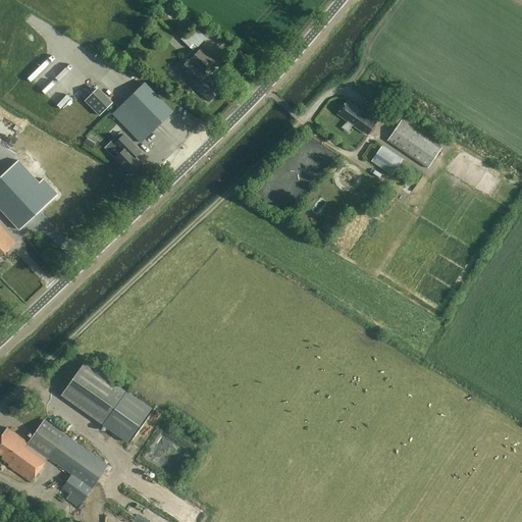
[(194,52),(207,38),(196,28),(183,41),(194,52)]
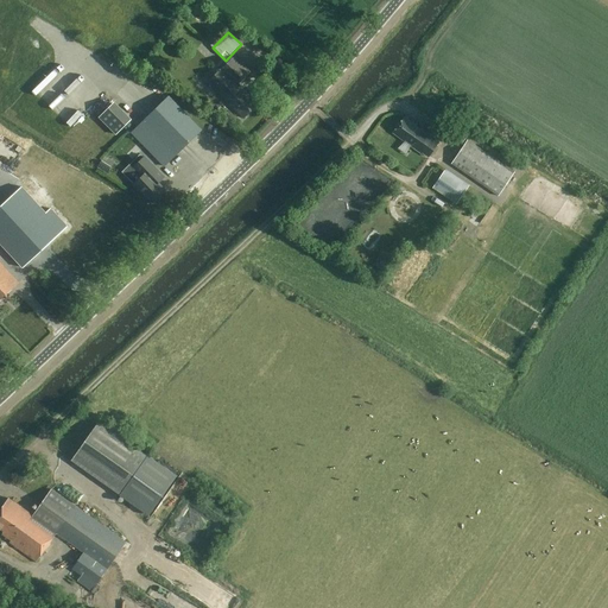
[(244,119),(258,105),(238,84),(249,73),(235,57),(208,83),(244,119)]
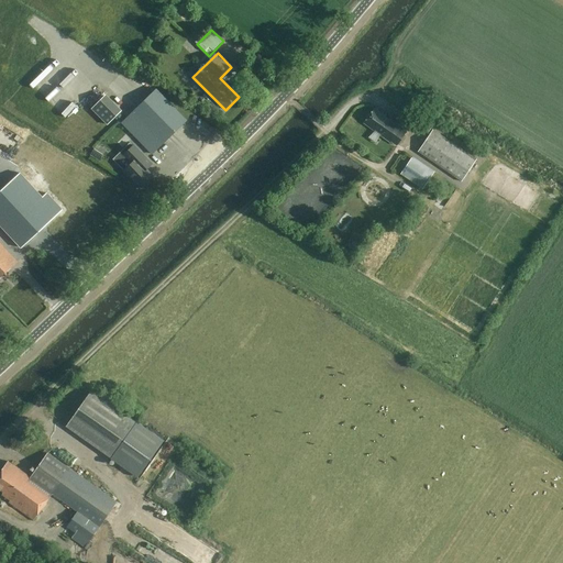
[(242,70),(250,63),(243,57),(235,64),(242,70)]
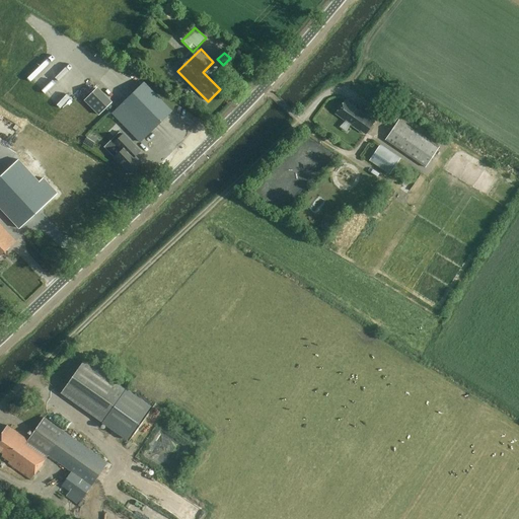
[(26,83),(52,59),(47,55),(22,78),(26,83)]
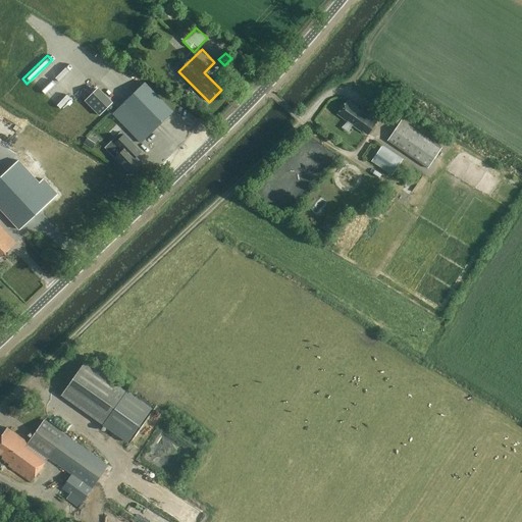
[(141,144),(151,134),(173,112),(145,83),(113,114),(141,144)]
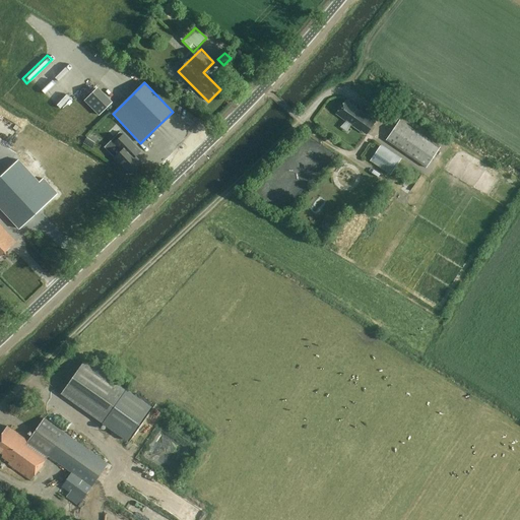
[(56,101),(64,92),(61,88),(53,98),(56,101)]
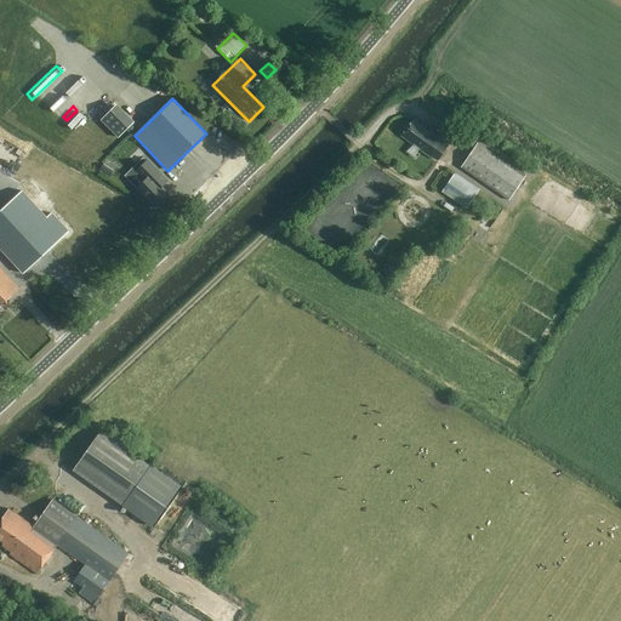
[(77,113),(62,124),(67,131),(75,125),(77,126),(83,123),(77,113)]
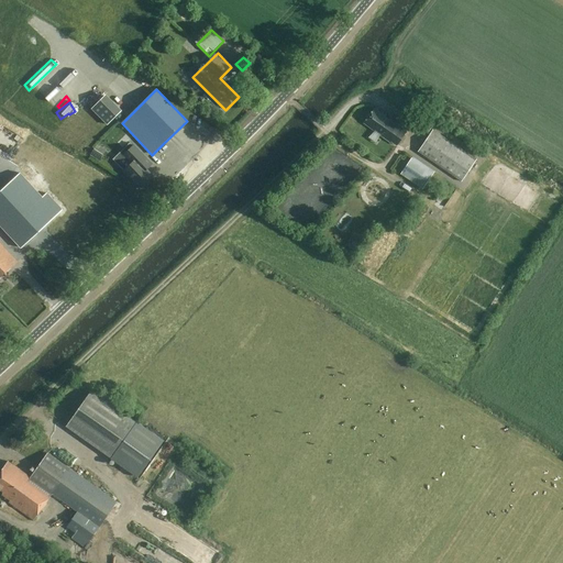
[(364,123),(367,125),(398,146),(408,132),(374,109),(364,123)]
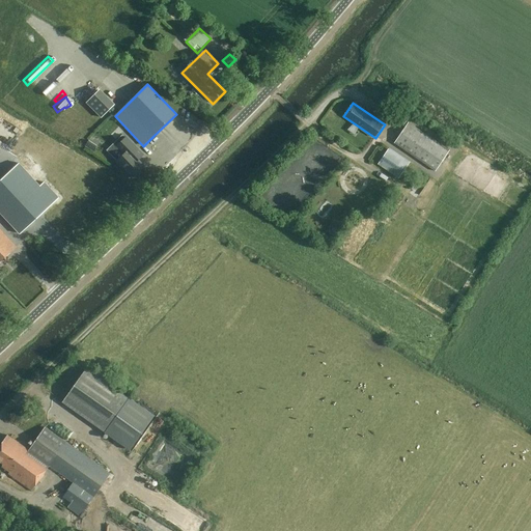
[(435,172),(449,151),(408,123),(394,144),(435,172)]
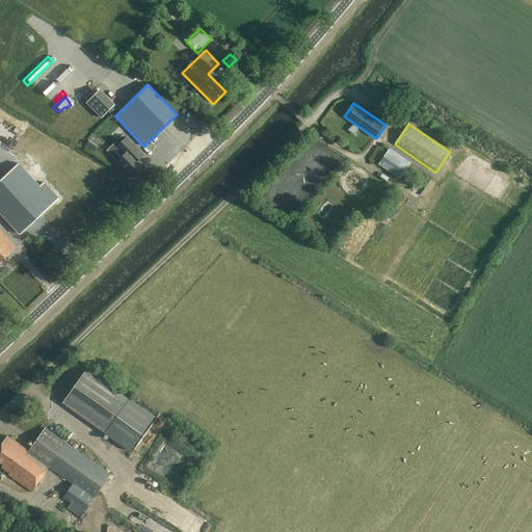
[(117,128),(111,135),(116,140),(123,134),(117,128)]
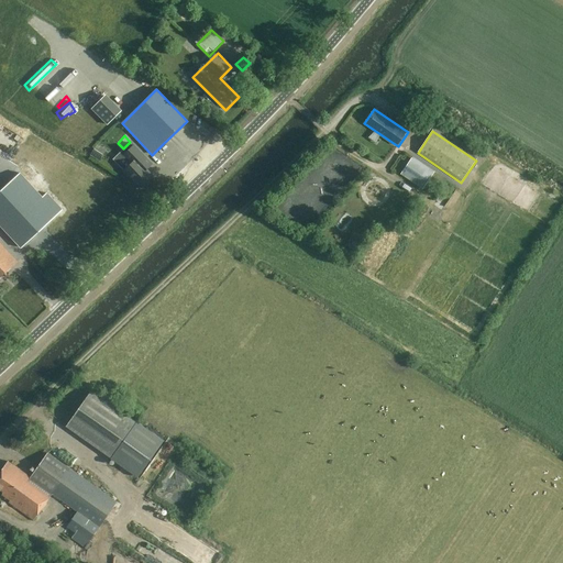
[(141,188),(153,177),(146,170),(152,165),(134,146),(123,155),(132,164),(123,173),(128,178),(131,178),(141,188)]
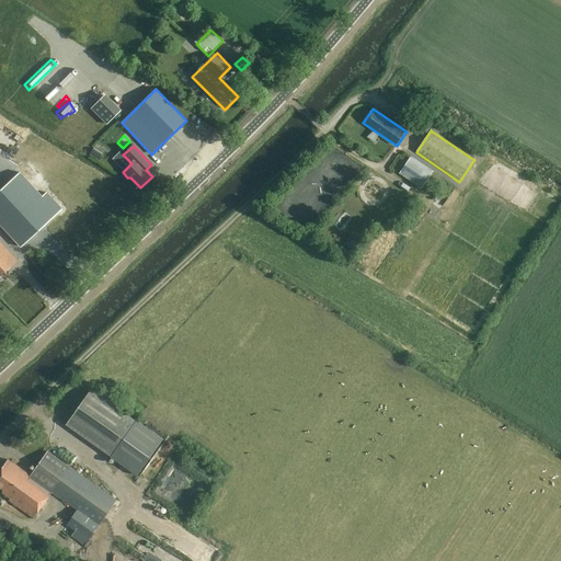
[(422,190),(433,172),(411,157),(399,174),(422,190)]
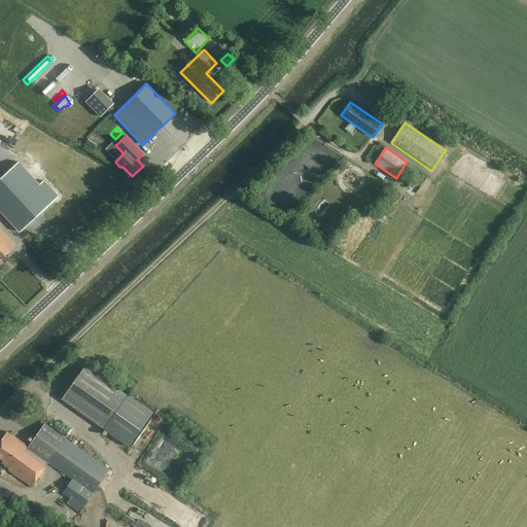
[(14,167),(0,179),(0,211),(5,217),(20,233),(49,205),(53,202),(58,198),(43,182),(38,186),(18,164),(14,167)]
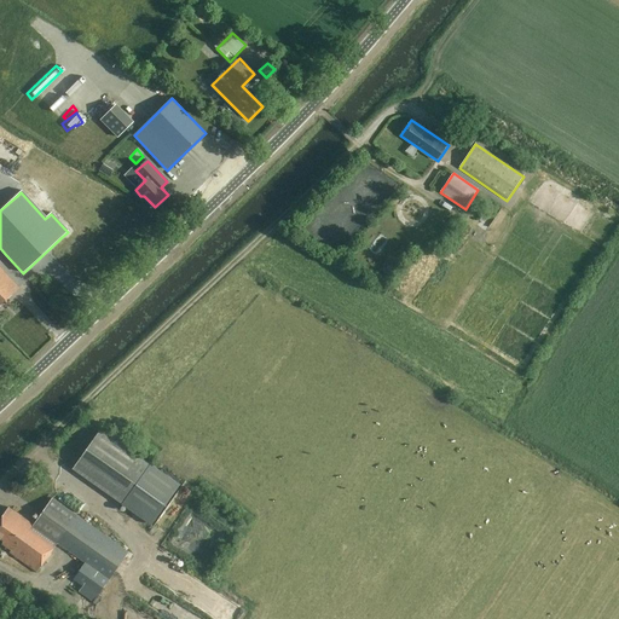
[(399,200),(400,217),(418,215),(418,200),(399,200)]
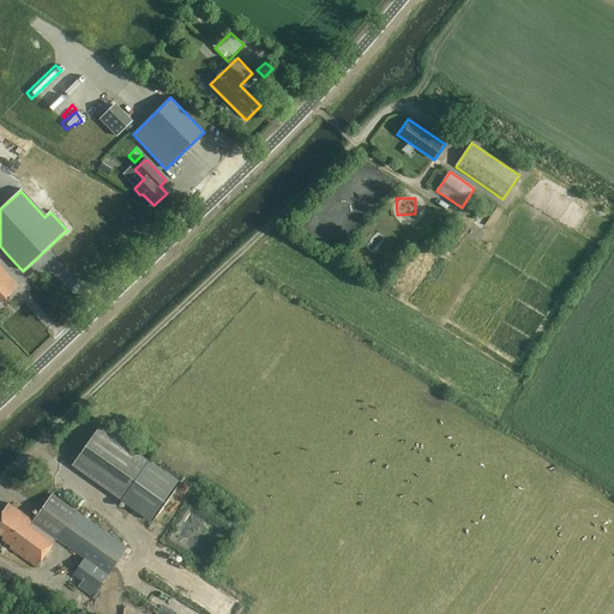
[(0,304),(19,286),(0,265),(0,304)]
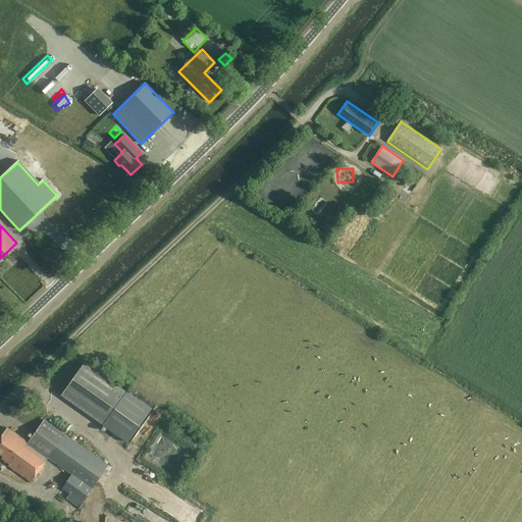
[(103,425),(127,390),(86,361),(61,396),(103,425)]
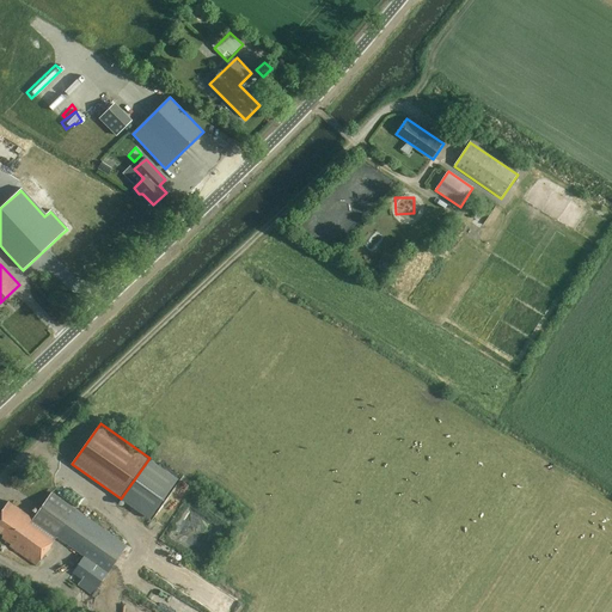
[(150,458),(121,499),(150,519),(178,478),(150,458)]
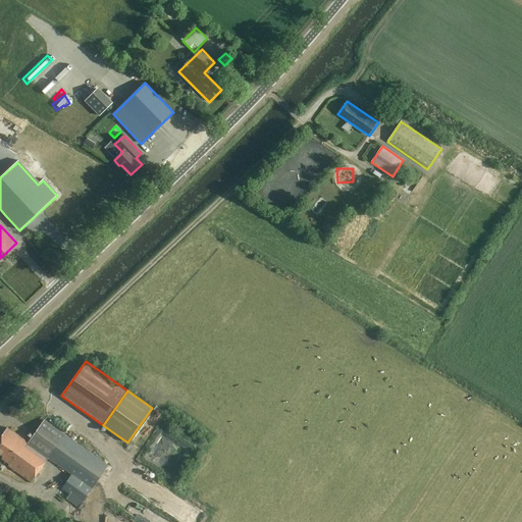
[(7,428),(0,438),(0,454),(3,457),(2,459),(10,465),(8,467),(31,482),(48,458),(63,468),(72,475),(66,482),(62,488),(70,494),(67,500),(79,508),(83,503),(108,466),(86,450),(85,450),(64,434),(44,420),(40,426),(28,442),(7,428)]
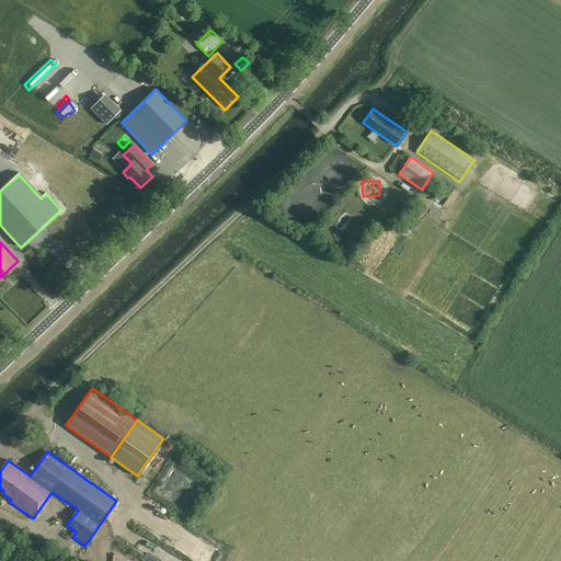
[(156,488),(179,501),(185,491),(181,489),(182,487),(180,484),(182,480),(190,484),(193,479),(184,474),(179,484),(170,479),(175,470),(169,466),(156,488)]
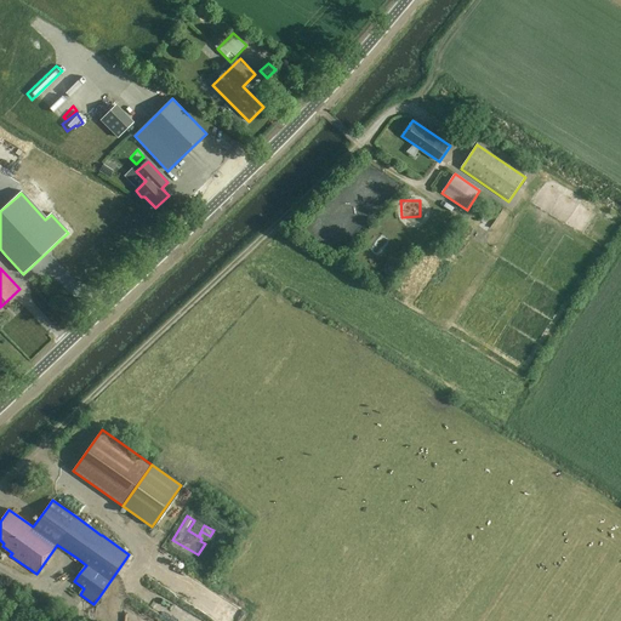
[(153,552),(170,567),(176,560),(159,546),(153,552)]
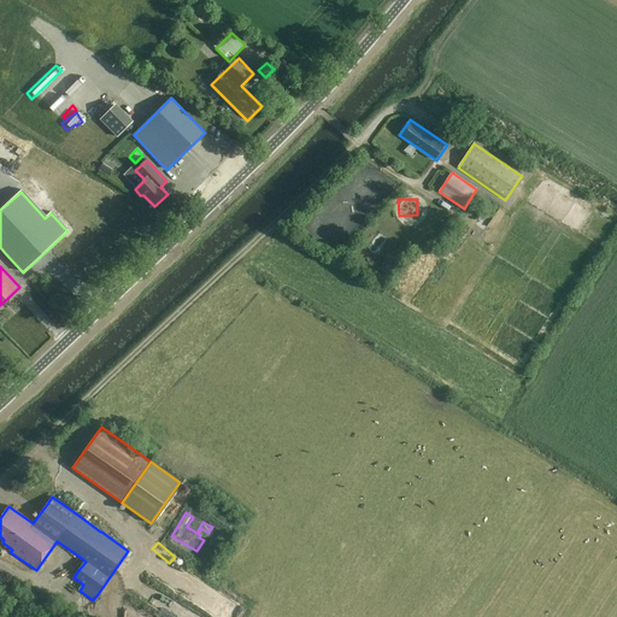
[(127,575),(134,562),(130,559),(123,573),(127,575)]
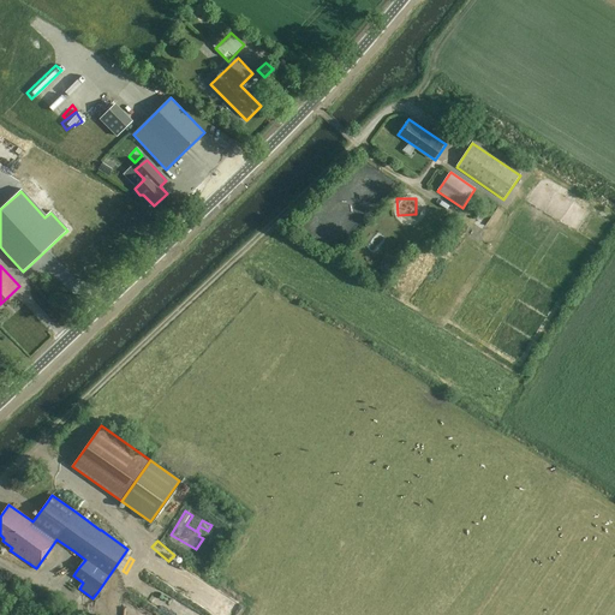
[(150,614),(129,597),(120,609),(127,614),(150,614)]
